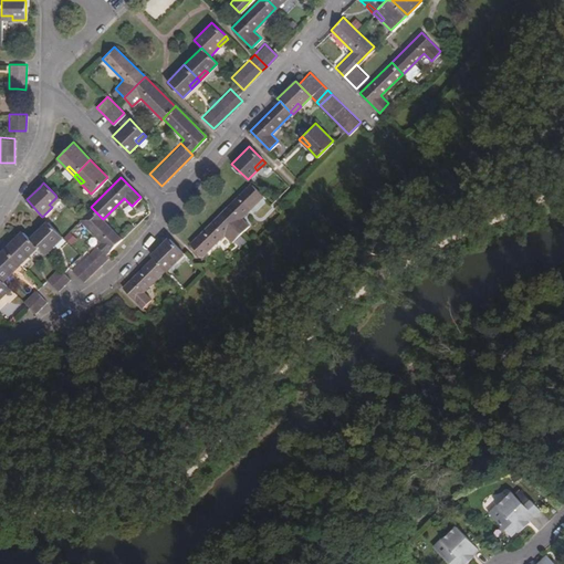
[(241,216),(262,195),(250,183),(219,212),(239,233),(249,223),(241,216)]
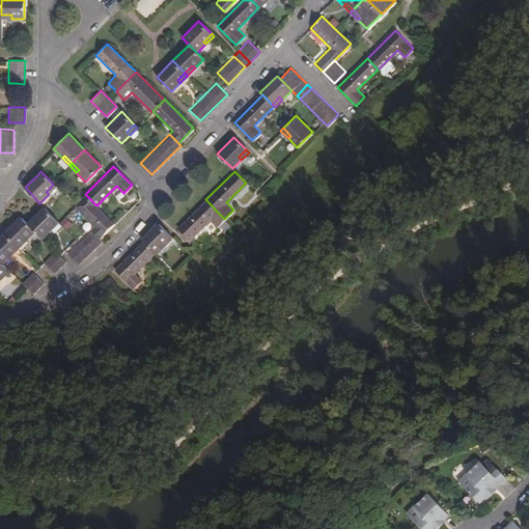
[(49,194),(56,188),(53,185),(46,192),(49,194)]
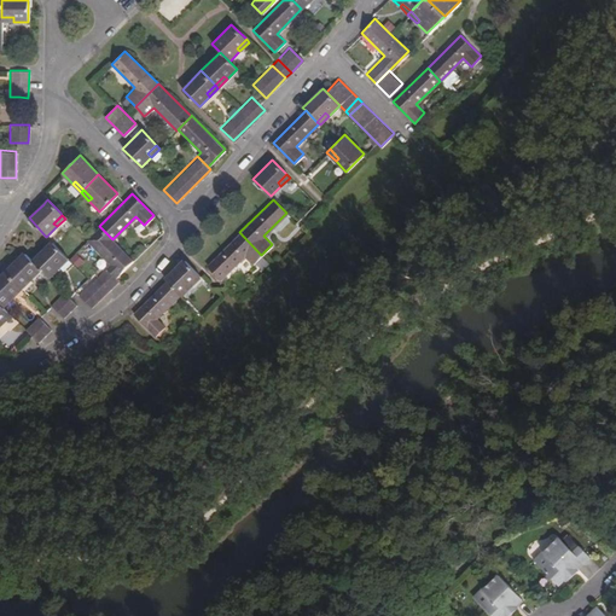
[(132,260),(112,239),(99,226),(86,239),(109,263),(105,267),(115,277),(132,260)]
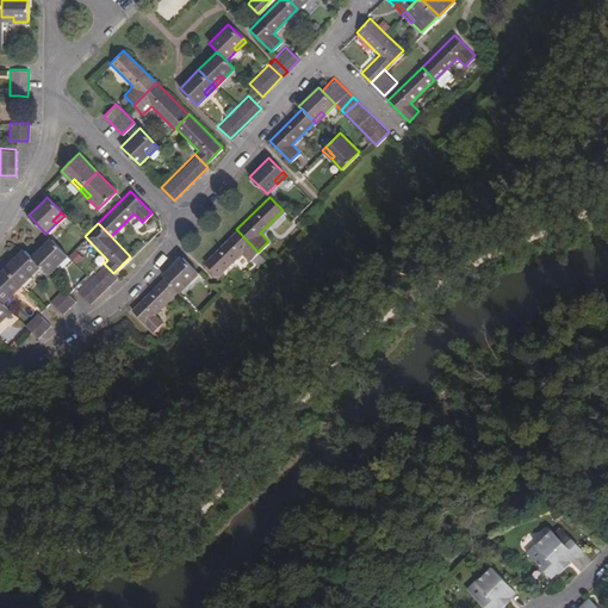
[(258,252),(236,229),(205,261),(217,274),(240,252),(249,261),(258,252)]
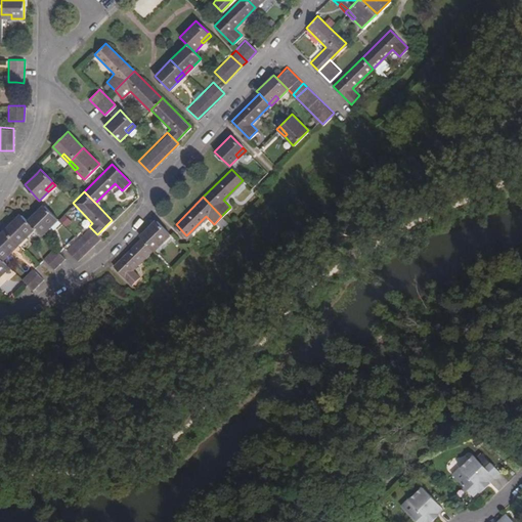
[(55,217),(43,204),(38,208),(27,220),(34,228),(41,235),(50,226),(47,224),(55,217)]
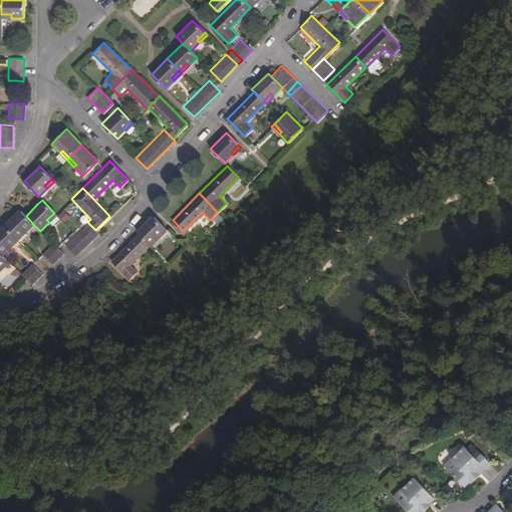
[(33,224),(26,216),(19,209),(8,221),(4,224),(16,236),(22,230),(25,232),(33,224)]
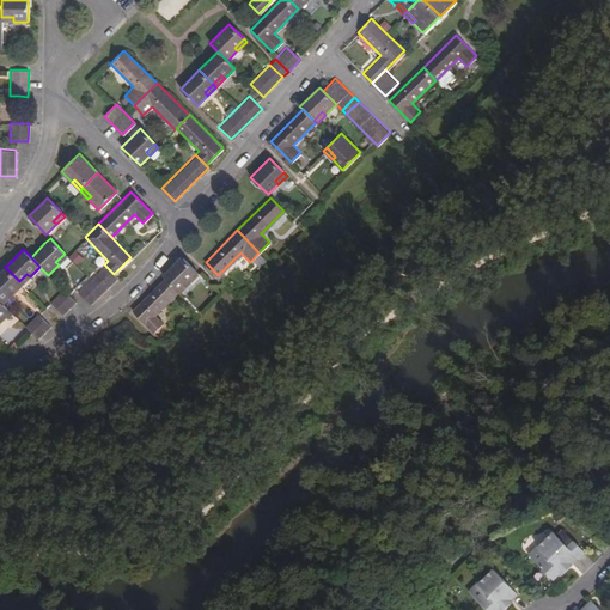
[(73,250),(68,258),(77,263),(81,254),(73,250)]
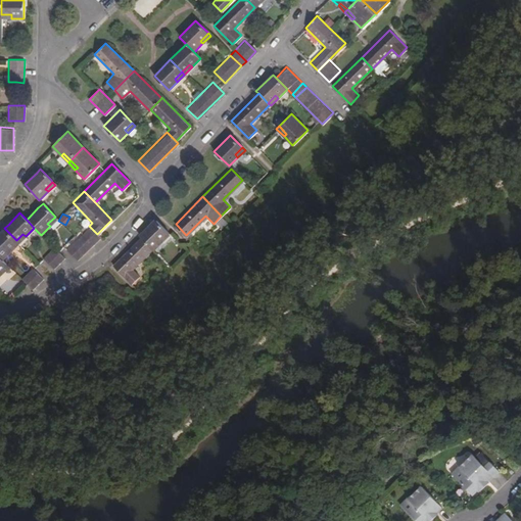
[(50,226),(57,219),(55,217),(47,224),(50,226)]
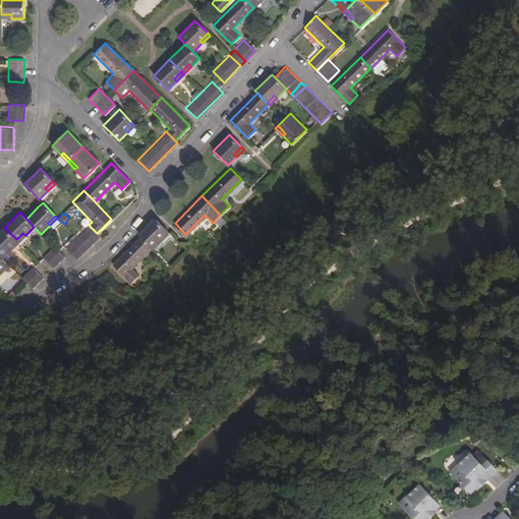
[(169,233),(155,218),(138,234),(140,235),(152,247),(154,248),(169,233)]
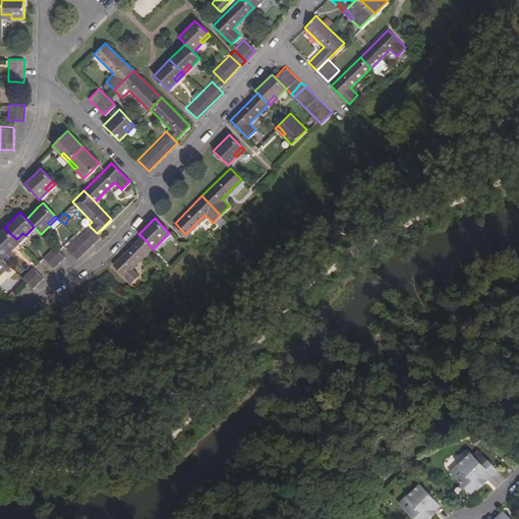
[(98,238),(100,236),(97,233),(89,225),(65,248),(75,258),(98,238)]
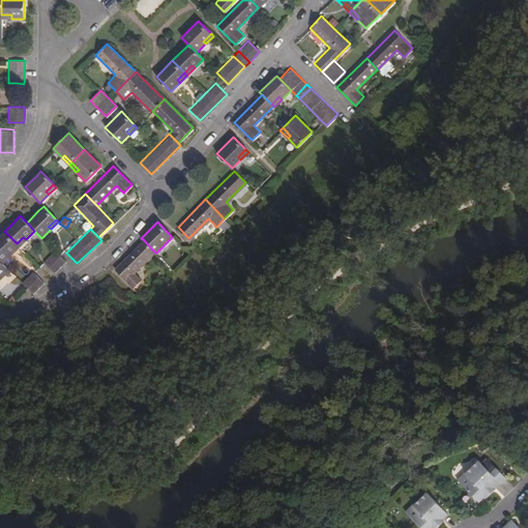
[(9,251),(17,243),(4,231),(0,235),(0,261),(2,263),(11,254),(9,251)]
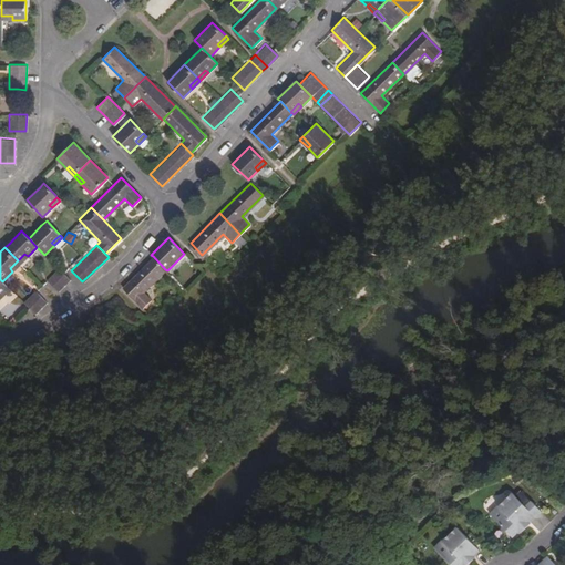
[(20,264),(28,256),(24,254),(18,260),(20,264)]
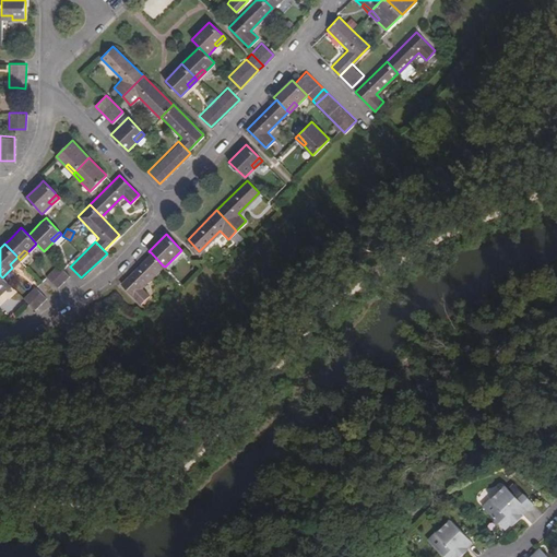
[(142,287),(163,265),(151,252),(120,283),(140,303),(149,294),(142,287)]
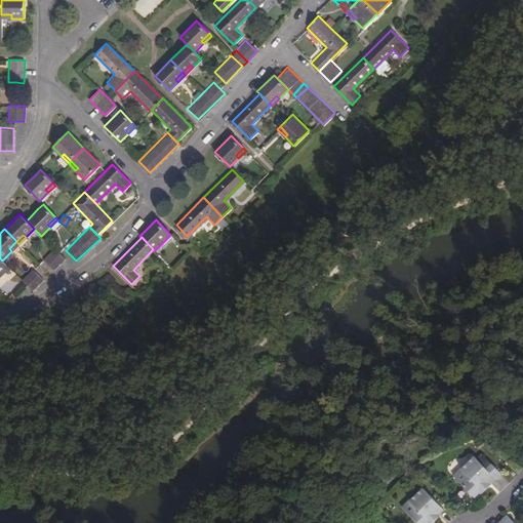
[(11,251),(18,244),(16,241),(9,248),(11,251)]
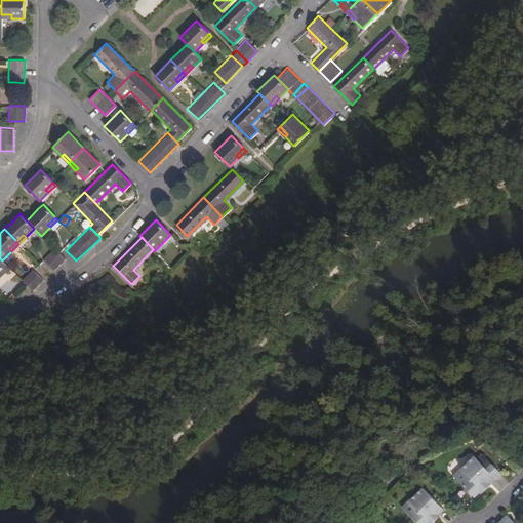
[(42,257),(52,269),(64,258),(57,252),(52,247),(42,257)]
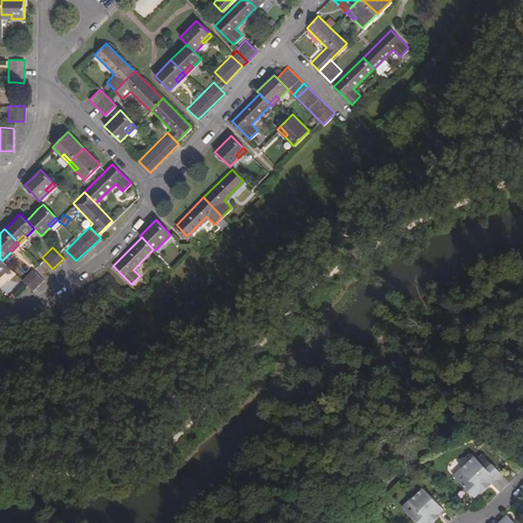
[(2,275),(9,268),(7,265),(0,273),(2,275)]
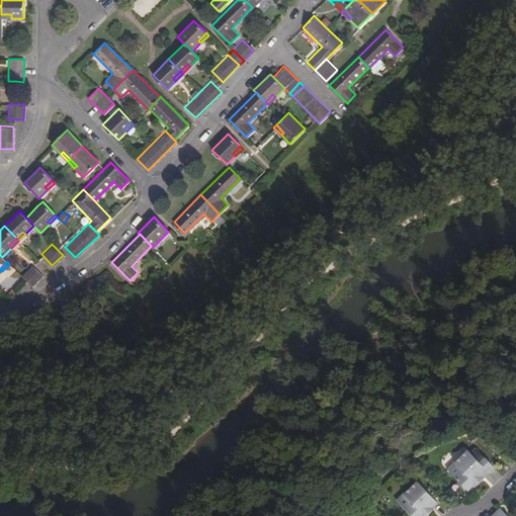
[(31,265),(20,275),(26,280),(31,286),(41,275),(31,265)]
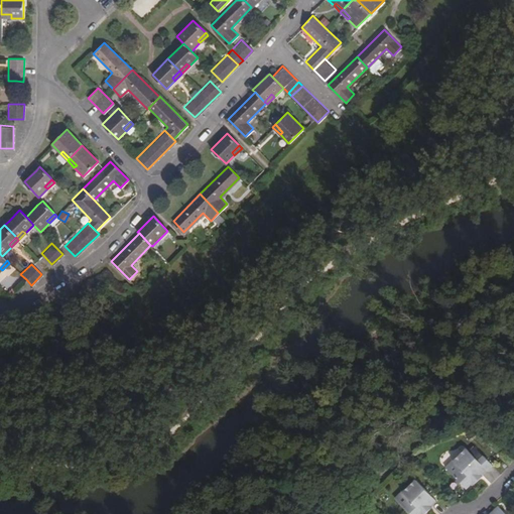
[(472,477),(481,470),(486,464),(487,465),(492,461),(484,451),(479,456),(466,443),(454,456),(453,454),(444,462),(466,484),(472,477)]
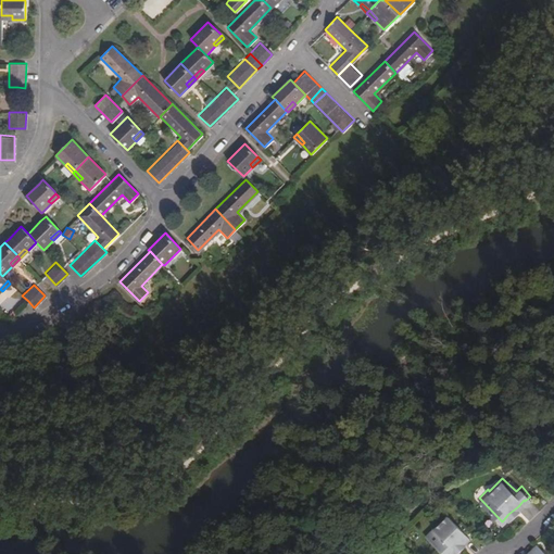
[(520,508),(518,506),(508,514),(511,517),(520,508)]
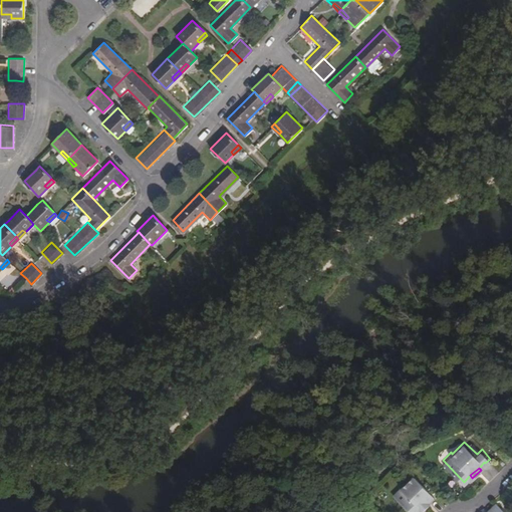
[(415,511),(421,507),(429,498),(434,493),(413,473),(402,485),(401,484),(393,491),(413,511),(415,511)]
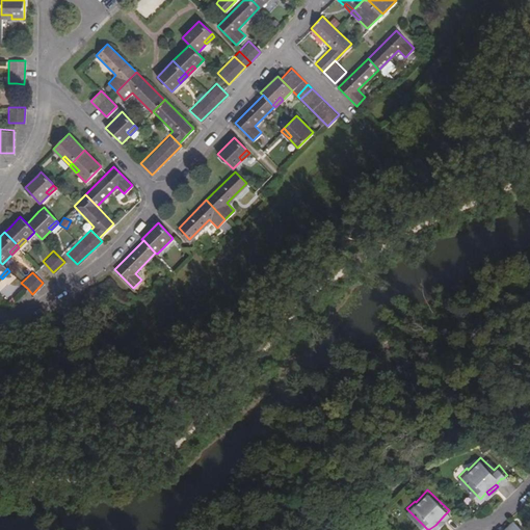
[(445,518),(444,515),(435,525),(436,526),(445,518)]
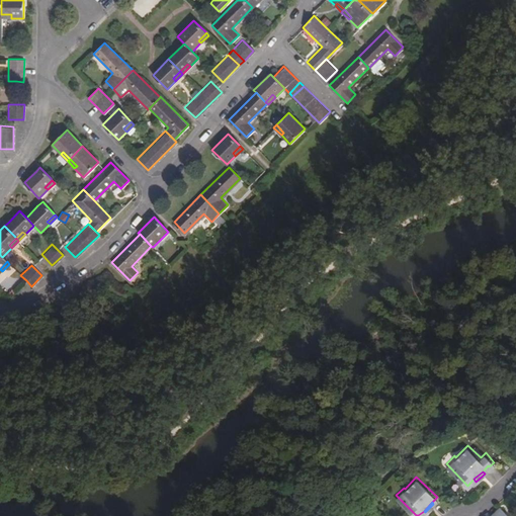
[(490,515),(502,505),(500,503),(486,515),(490,515)]
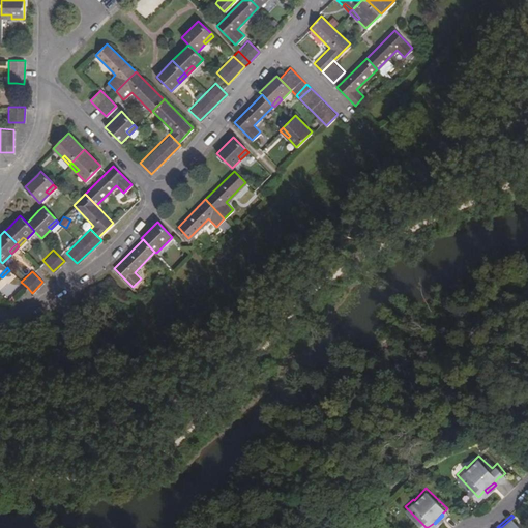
[(524,527),(514,517),(501,527),(524,527)]
